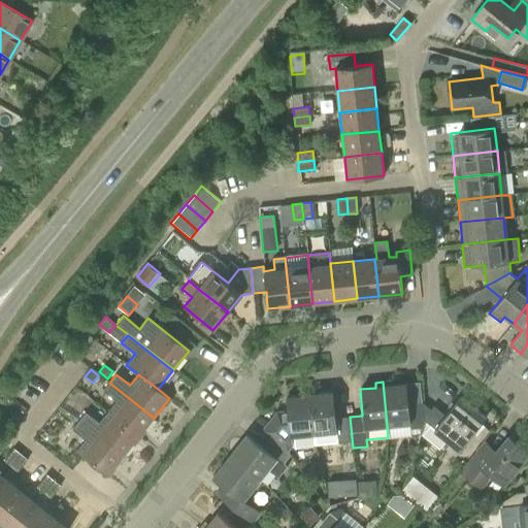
[(423,428),(421,403),(407,404),(405,384),(390,386),(390,382),(383,382),(387,426),(388,437),(388,438),(410,436),(410,429),(423,428)]
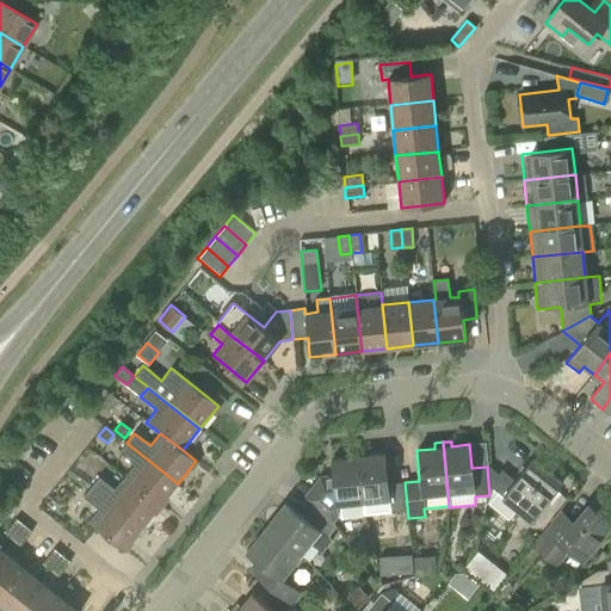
[(124,477),(160,506),(178,483),(127,443),(118,452),(134,466),(124,477)]
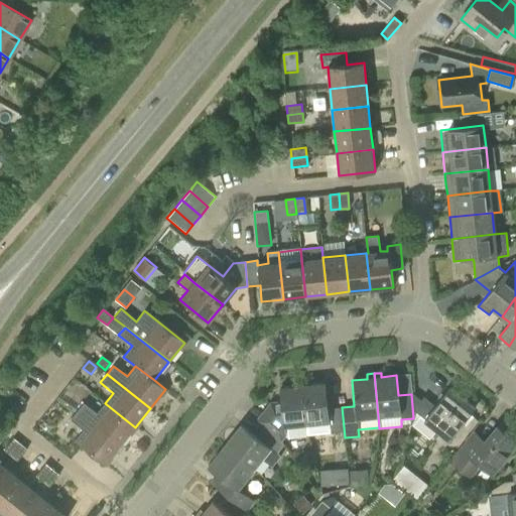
[(305,424),(301,381),(294,382),(294,386),(280,388),(281,403),(271,404),(257,422),(264,428),(280,441),(285,434),(289,437),(306,435),(305,424)]
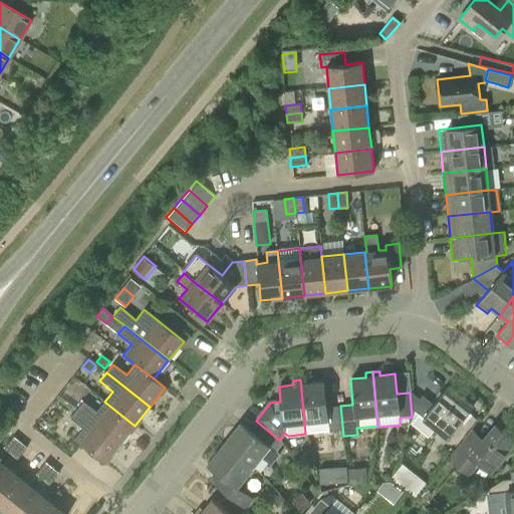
[(325,408),(323,381),(308,383),(307,379),(300,379),(304,423),(305,434),(340,431),(337,407),(325,408)]
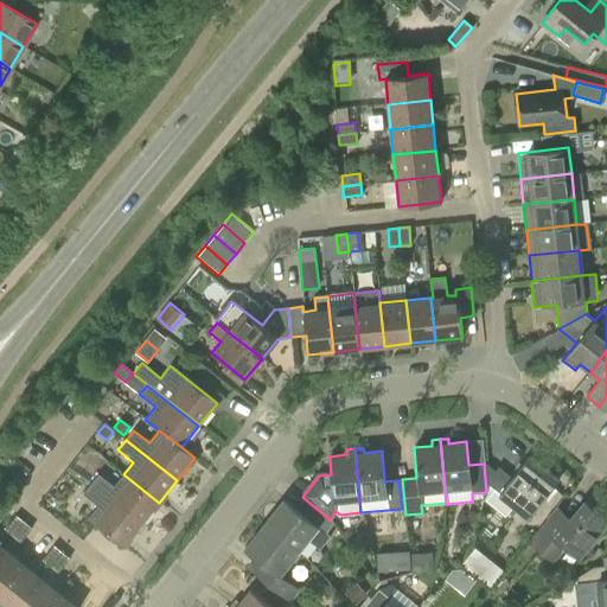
[(483,461),(484,464),(486,492),(484,499),(505,517),(515,505),(529,517),(558,481),(529,457),(512,478),(498,466),(494,471),(483,461)]
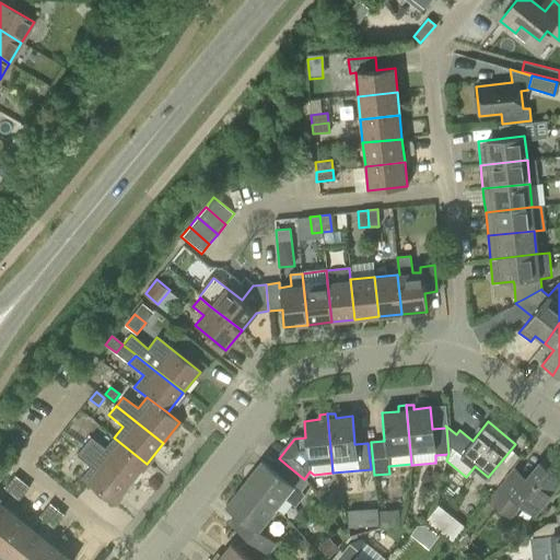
[(83,446),(130,485),(147,464),(114,438),(105,450),(90,438),(83,446)]
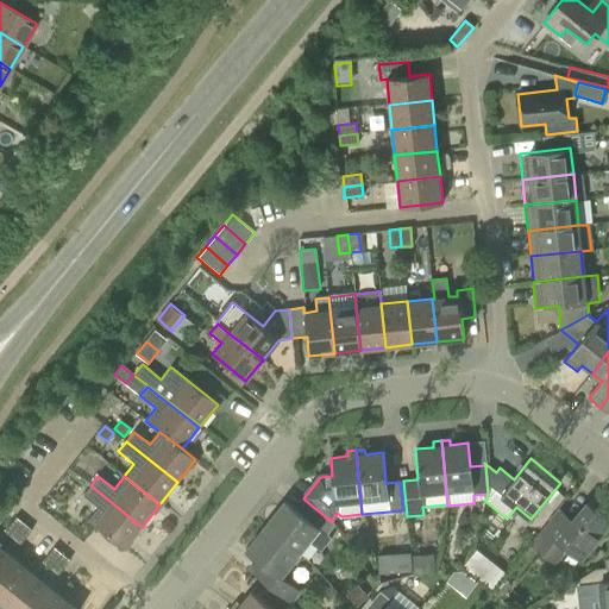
[(123,550),(142,527),(90,485),(82,496),(98,508),(88,521),(123,550)]
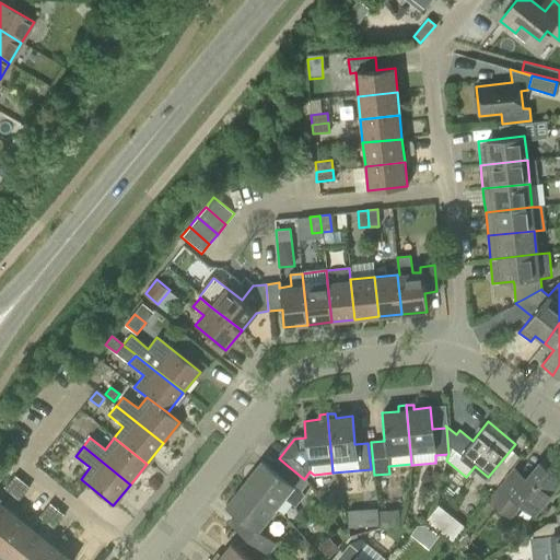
[(245,483),(276,509),(284,497),(296,506),(305,494),(301,491),(307,483),(304,479),(287,465),(279,458),(270,468),(263,462),(245,483)]
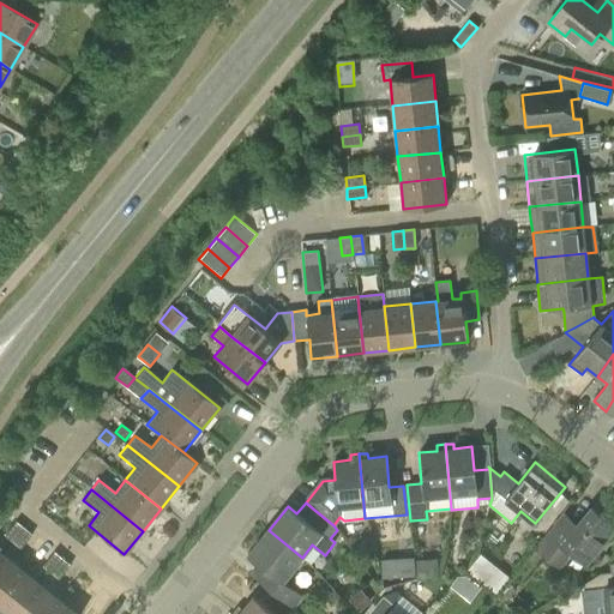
[(613,524),(593,507),(571,534),(558,523),(536,549),(560,567),(572,553),(587,565),(613,530),(613,524)]
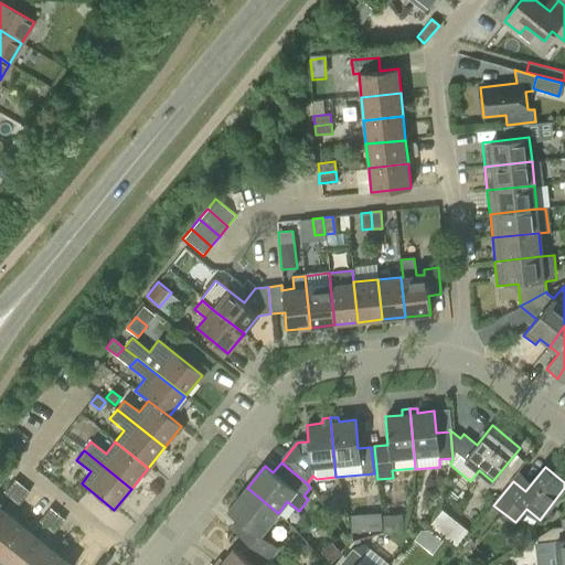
[(11,499),(22,486),(14,480),(3,493),(11,499)]
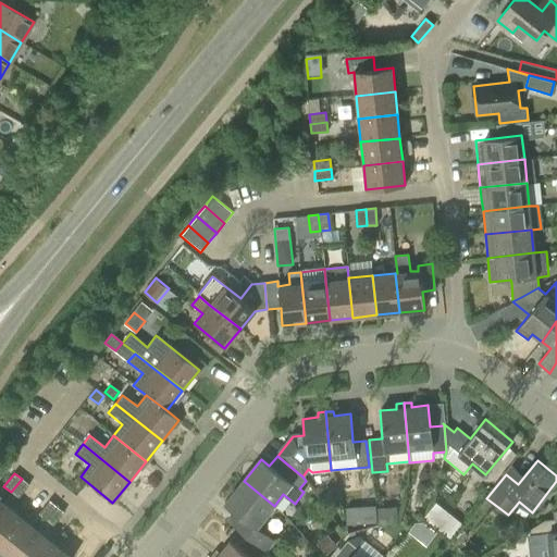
[(22,479),(11,492),(19,498),(29,484),(22,479)]
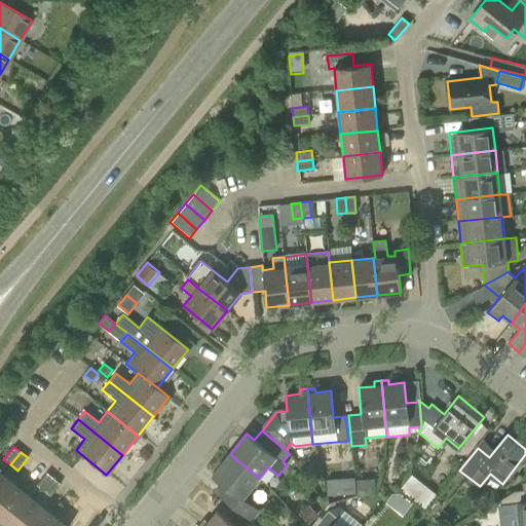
[(241,497),(259,478),(230,454),(213,476),(229,488),(221,498),(252,523),(260,513),(241,497)]
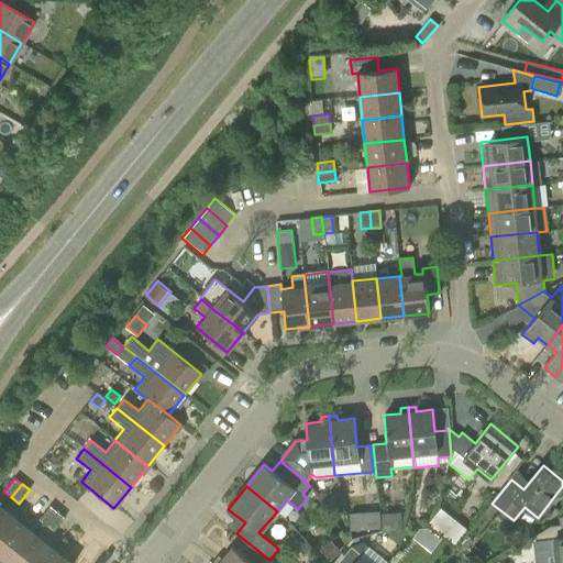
[(46,526),(57,512),(50,506),(39,519),(46,526)]
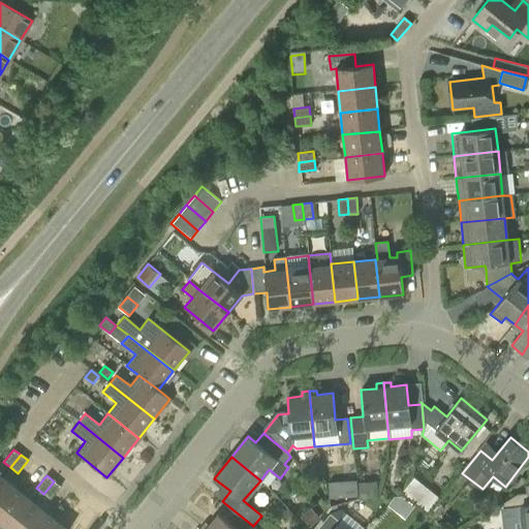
[(0,514),(19,491),(2,478),(0,480),(0,514)]
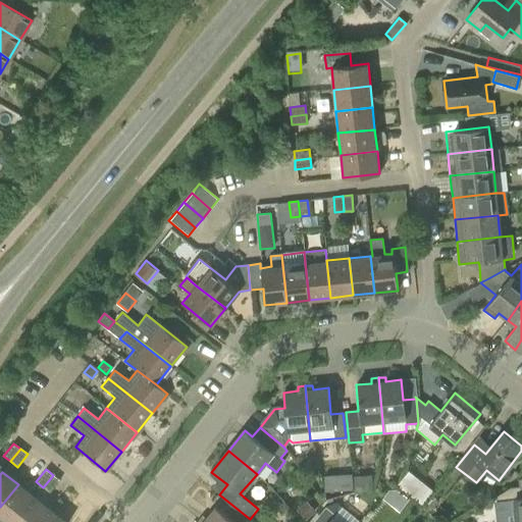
[(322,489),(350,488),(350,473),(322,473),(322,489)]
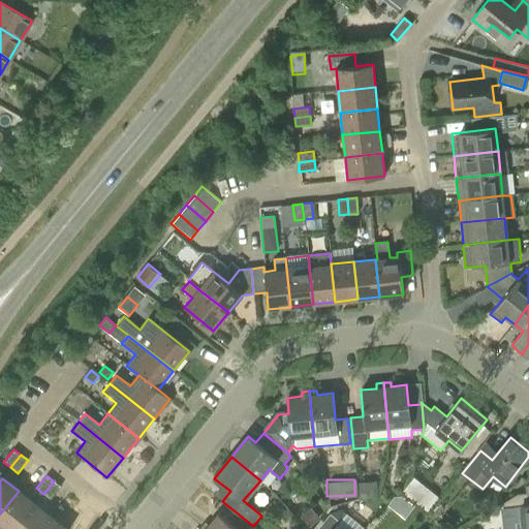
[(54,481),(43,494),(51,499),(60,487),(54,481)]
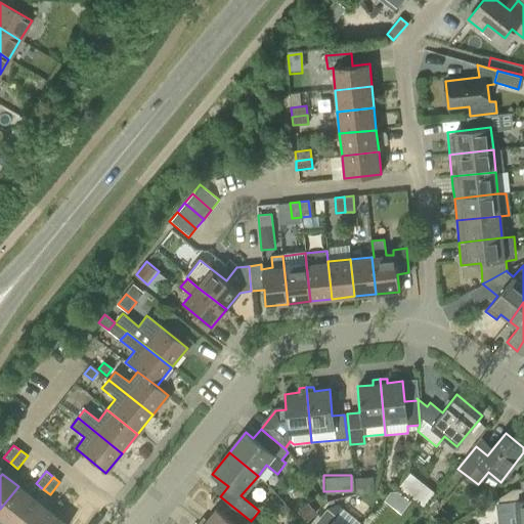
[(373,477),(356,478),(357,493),(374,492),(373,477)]
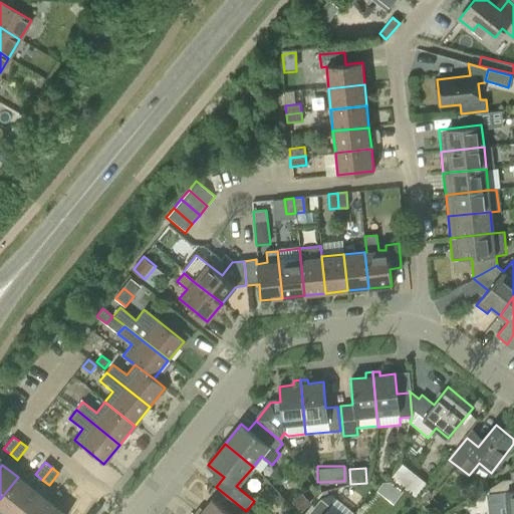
[(508,506),(508,513),(513,513),(513,474),(512,475),(513,480),(503,481),(489,489),(491,507),(508,506)]
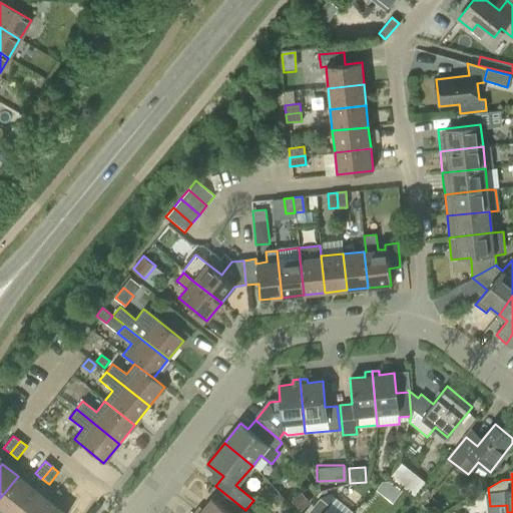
[(18,476),(0,498),(0,506),(8,512),(14,512),(34,489),(18,476)]
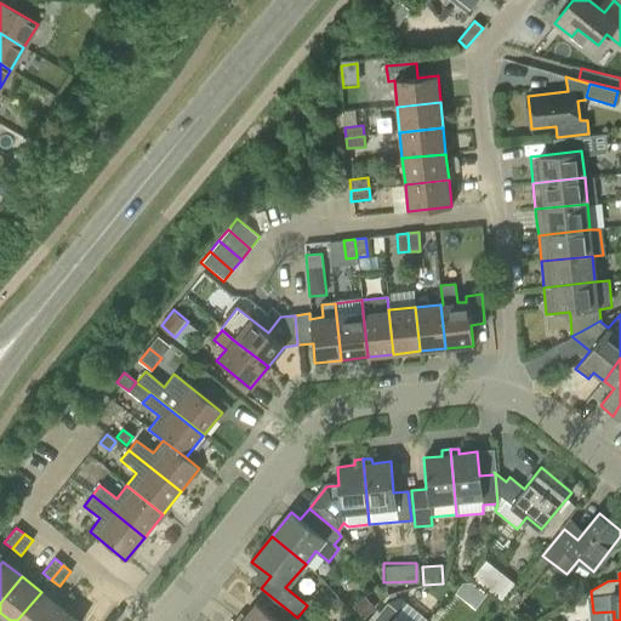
[(514,584),(505,576),(493,593),(502,600),(514,584)]
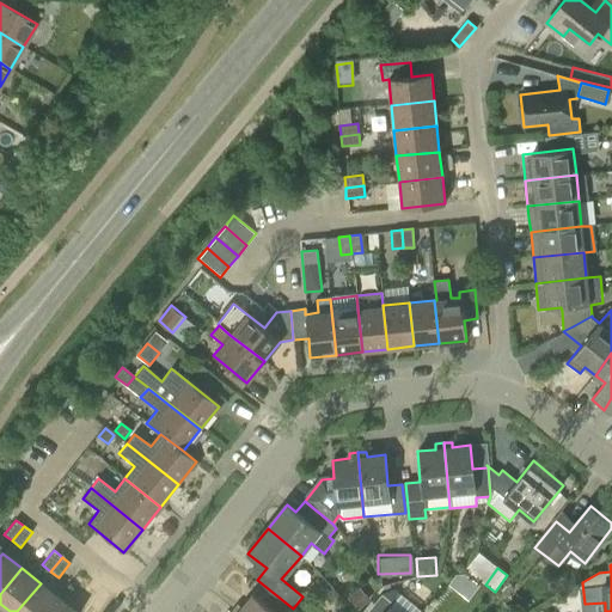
[(48,611),(60,599),(41,583),(17,611),(48,611)]
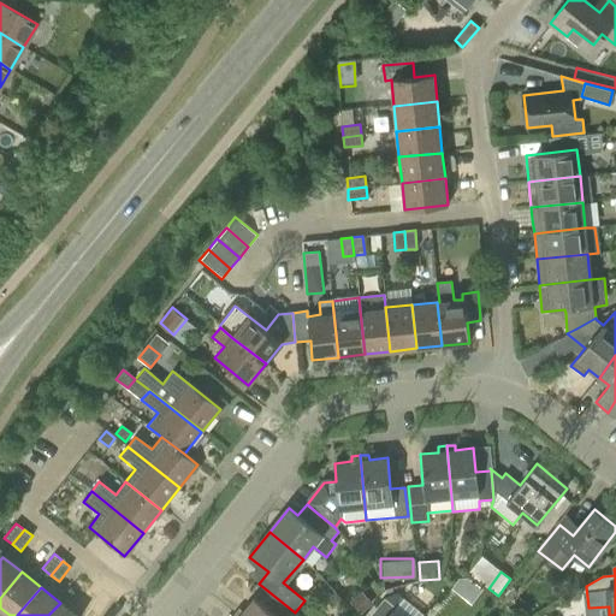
[(361,592),(350,602),(361,614),(372,603),(361,592)]
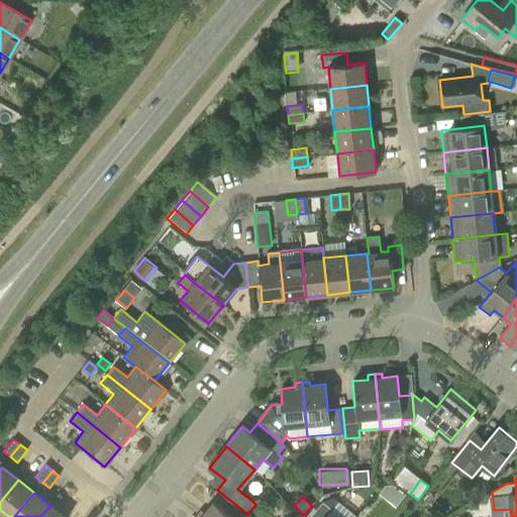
[(200,510),(195,516),(233,516),(214,501),(204,513),(200,510)]
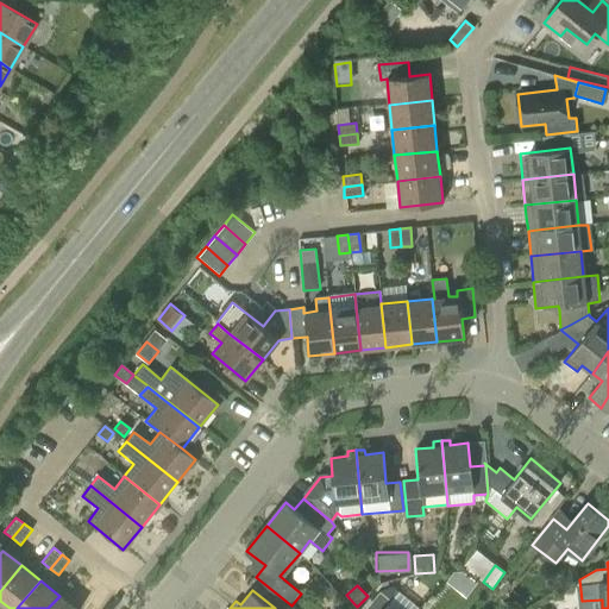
[(394,608),(388,604),(391,601),(380,591),(365,608),(394,608)]
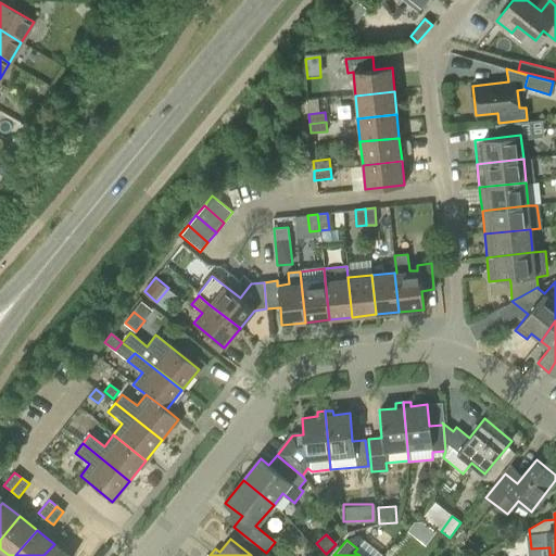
[(70,555),(54,544),(43,555),(70,555)]
